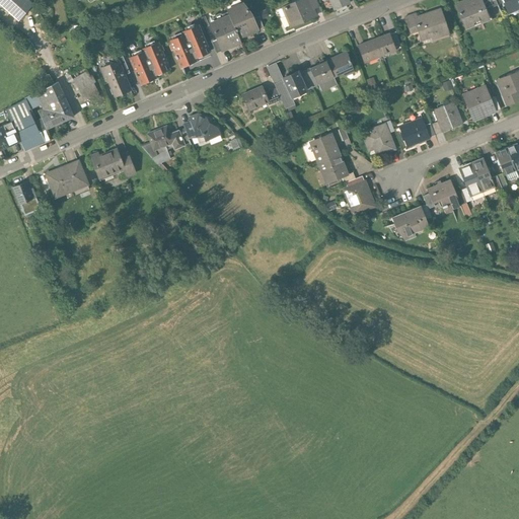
[(26,0),(0,0),(0,7),(16,22),(32,4),(26,0)]
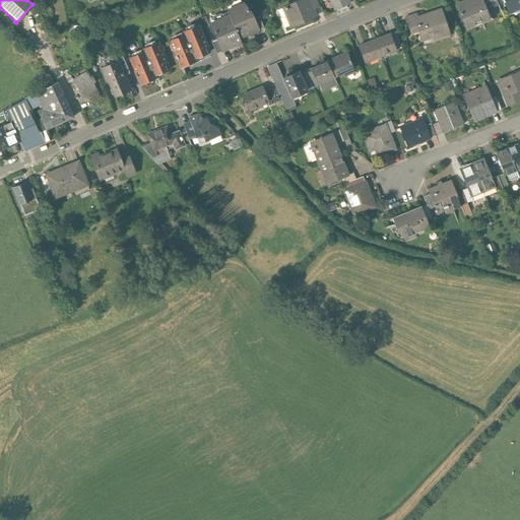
[(320,8),(316,0),(299,0),(281,7),(290,28),(317,17),(314,11),(320,8)]
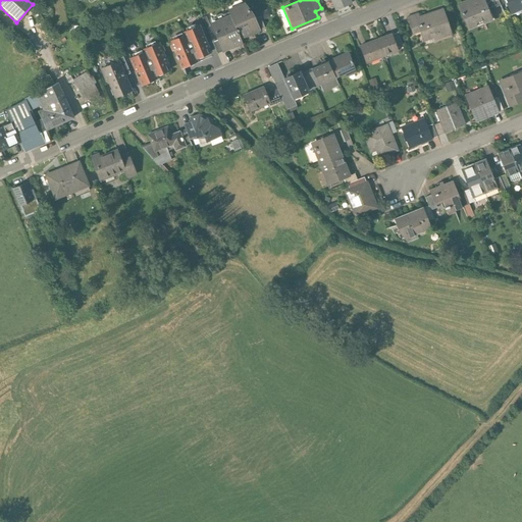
[(323,0),(324,2),(327,0),(330,0),(335,12),(354,4),(352,0),(323,0)]
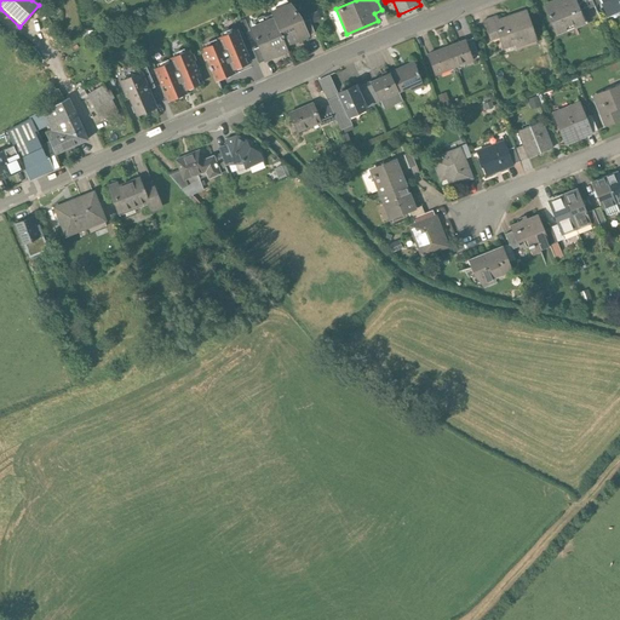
[(555,0),(544,4),(556,36),(587,24),(583,12),(578,0),(555,0)]
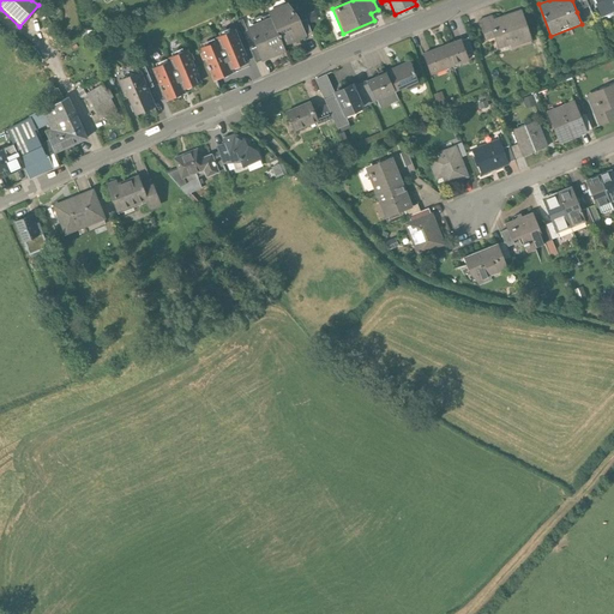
[(572,0),(577,12),(595,4),(593,0),(572,0)]
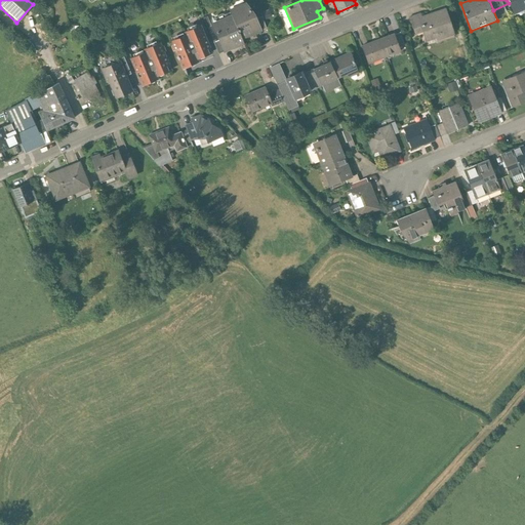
[(524,0),(507,0),(509,3),(514,16),(524,10),(524,0)]
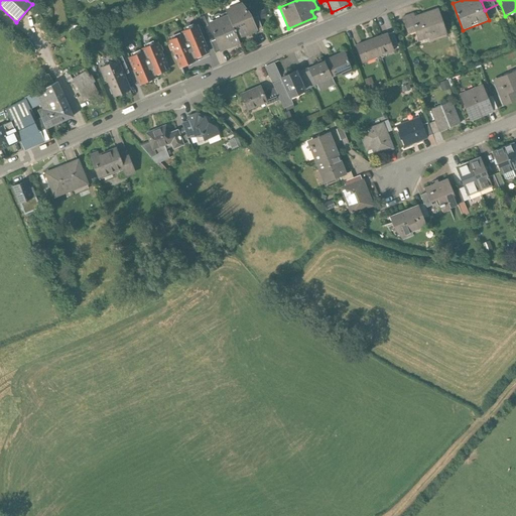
[(226,15),(238,39),(258,30),(245,1),(224,10),(226,15)]
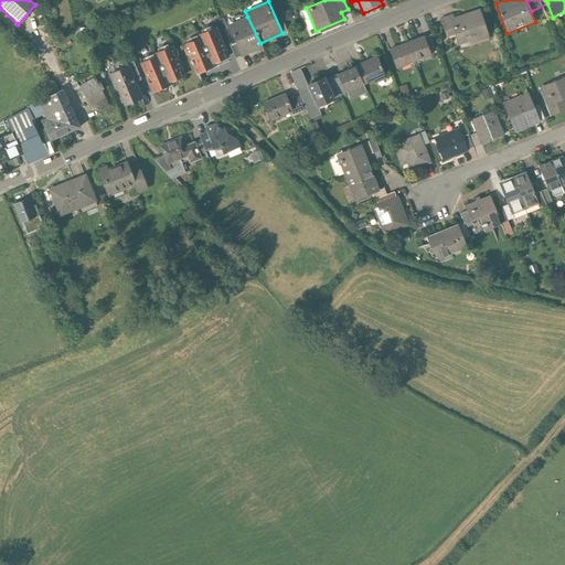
[(452,13),(440,18),(447,38),(455,35),(459,46),(491,38),(482,8),(454,17),(452,13)]
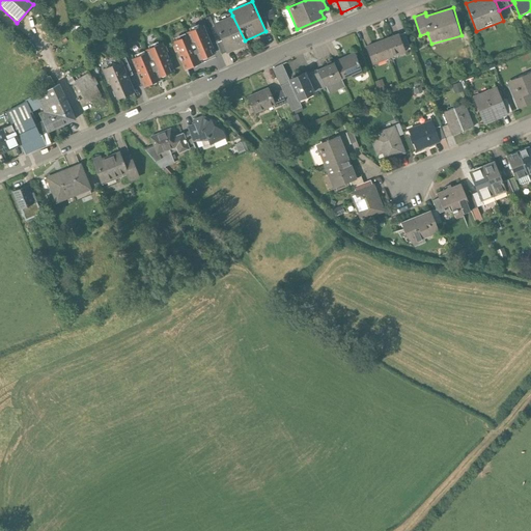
[(245,40),(232,16),(212,25),(225,55),(247,46),(245,40)]
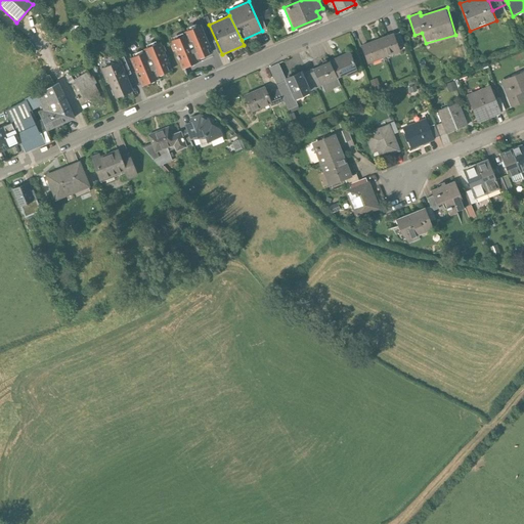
[(184,36),(169,42),(182,71),(200,63),(199,61),(214,54),(201,26),(182,33),(184,36)]
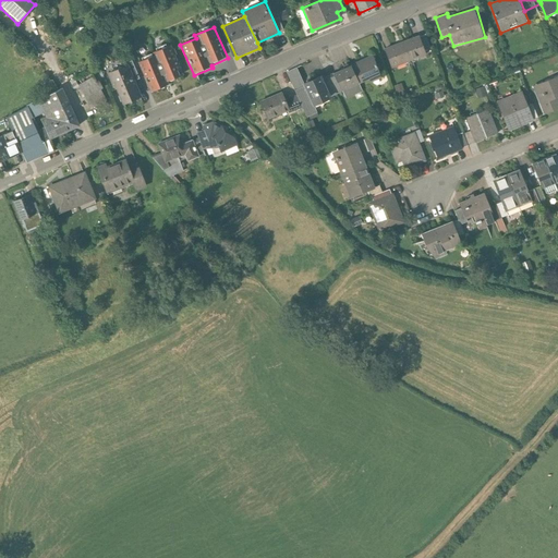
[(420,35),(401,41),(410,64),(428,58),(420,35)]
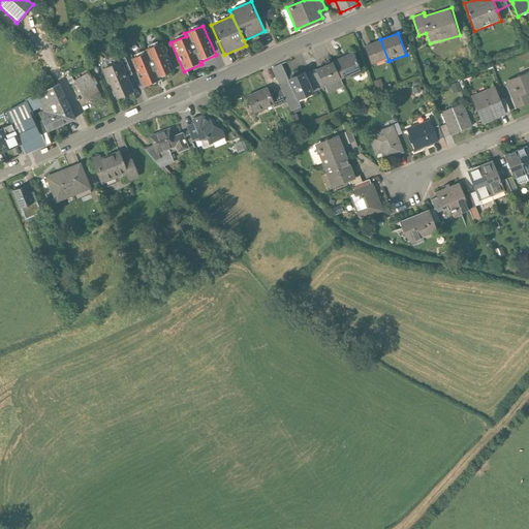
[(371,67),(389,61),(380,39),(364,47),(371,67)]
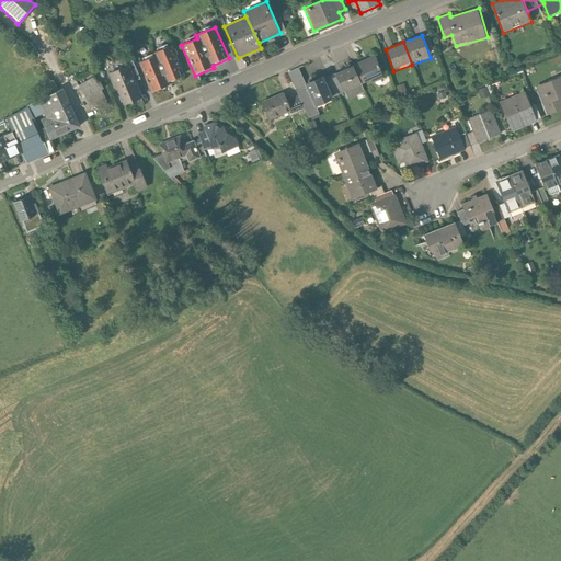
[(153,57),(138,64),(150,94),(170,87),(168,82),(184,77),(171,46),(152,54),(153,57)]
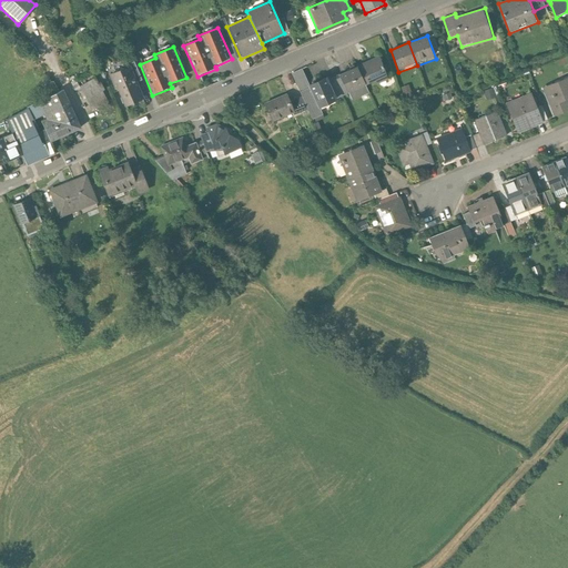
[(378,58),(358,67),(367,85),(375,82),(376,85),(388,80),(378,58)]
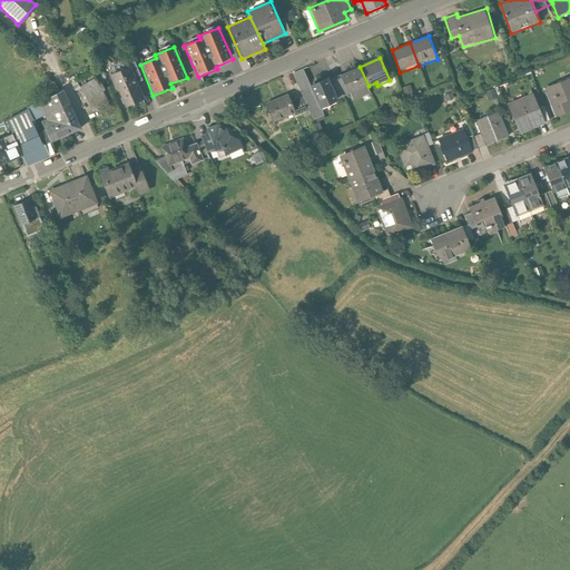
[(130,67),(109,76),(123,109),(145,100),(130,67)]
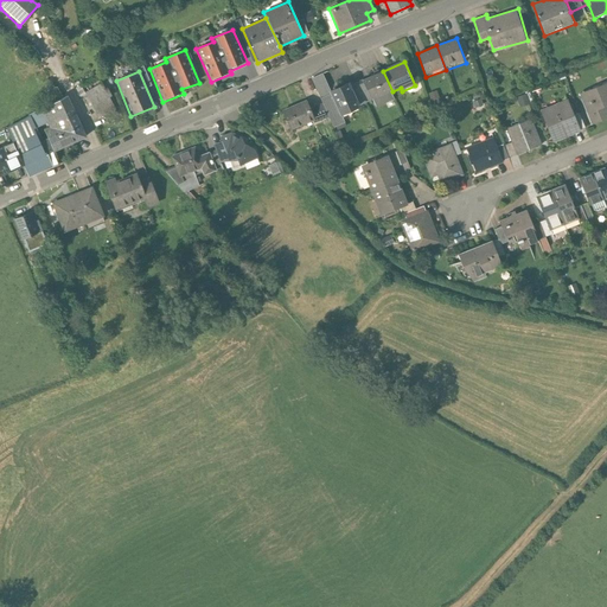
[(383,71),(362,81),(371,101),(393,91),(383,71)]
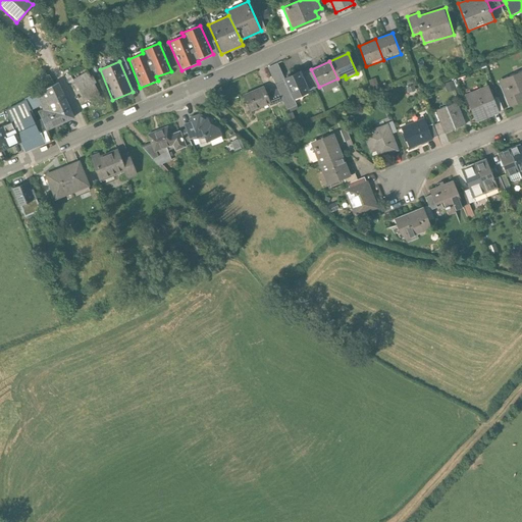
[(84,65),(68,73),(85,103),(100,95),(84,65)]
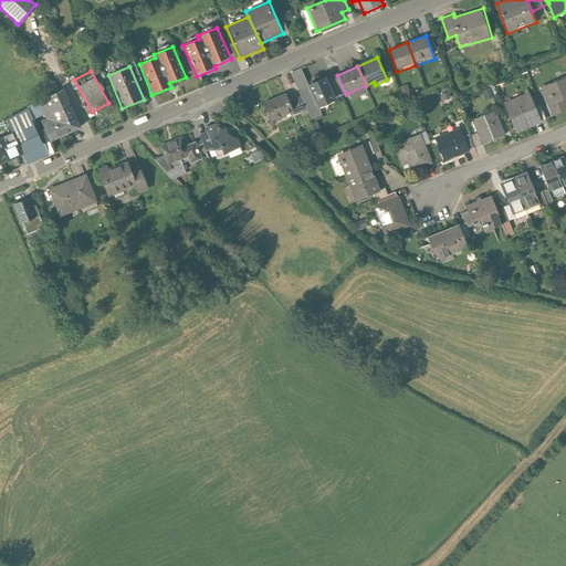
[(326,77),(307,85),(307,88),(317,109),(336,102),(326,77)]
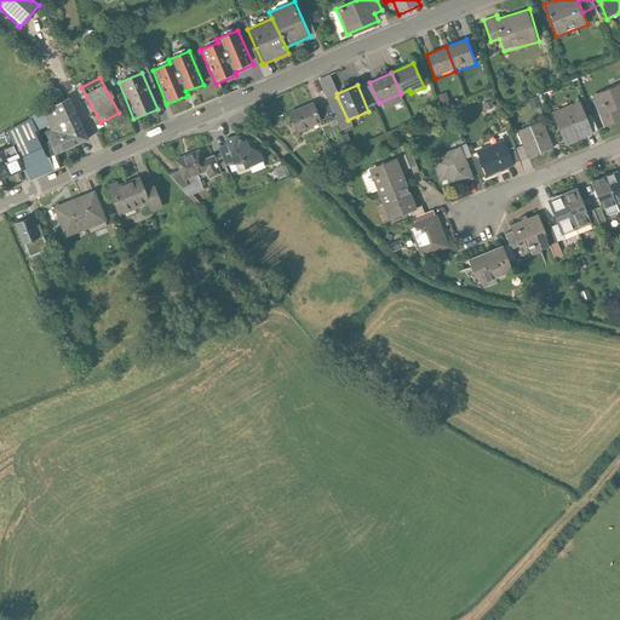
[(619,85),(592,97),(604,130),(619,122),(619,85)]
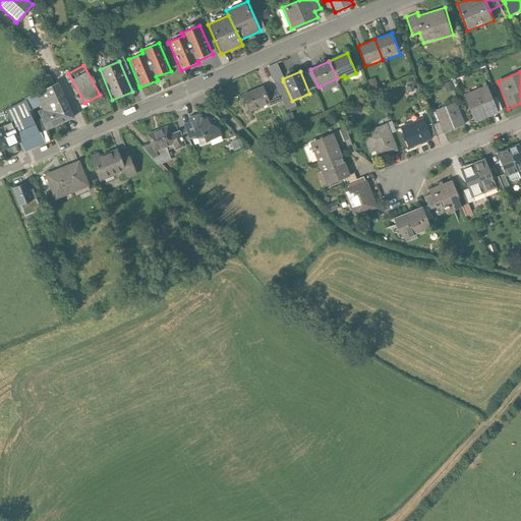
[(41,110),(37,112),(46,132),(74,118),(57,81),(34,94),(41,110)]
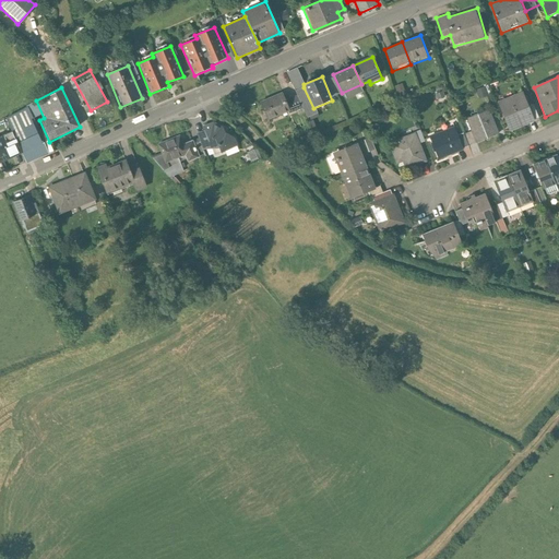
[(313,108),(304,87),(283,96),(290,111),(292,114),(302,109),(307,119),(316,115),(313,108)]
